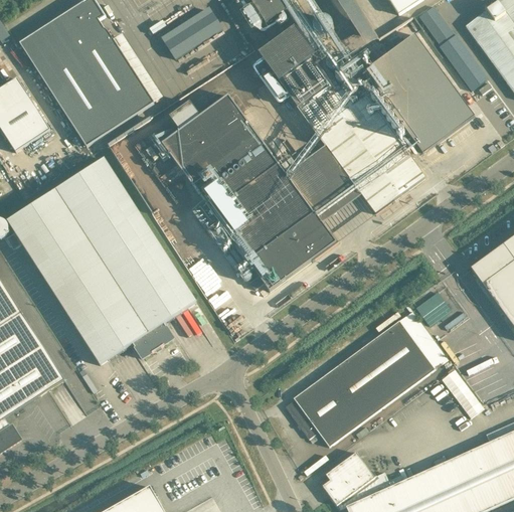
[(84,0),(19,42),(20,44),(87,146),(152,104),(104,29),(102,27),(102,26),(97,19),(104,15),(94,0),(84,0)]
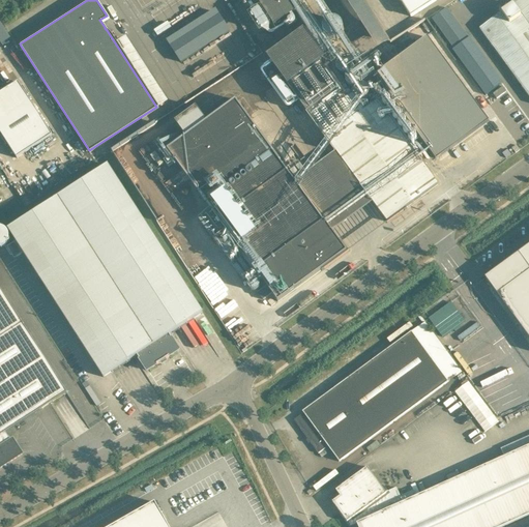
[(240,0),(245,8),(258,0),(273,25),(301,6),(296,0),(240,0)]
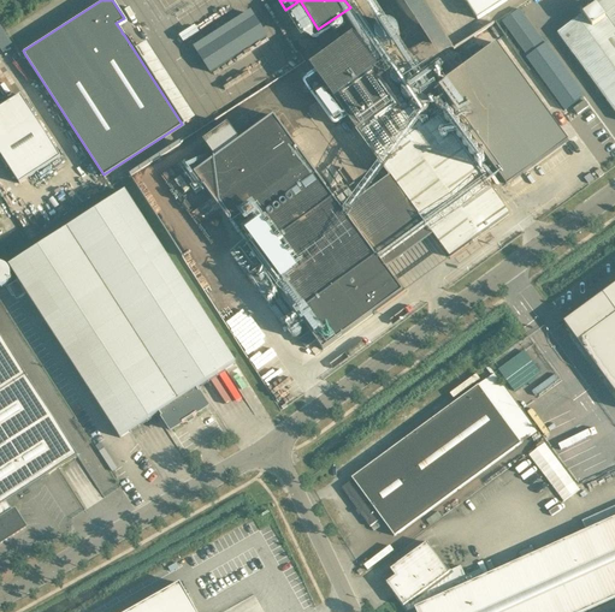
[(466,0),(477,16),(501,0),(466,0)]
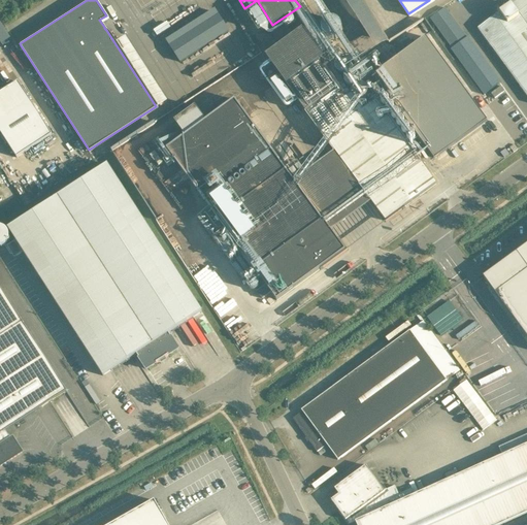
[(509,0),(511,1),(476,26),(526,94),(526,0),(509,0)]
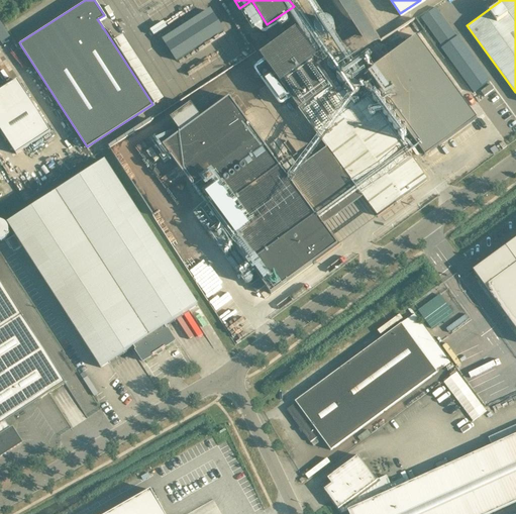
[(172,58),(222,29),(209,6),(159,34),(172,58)]
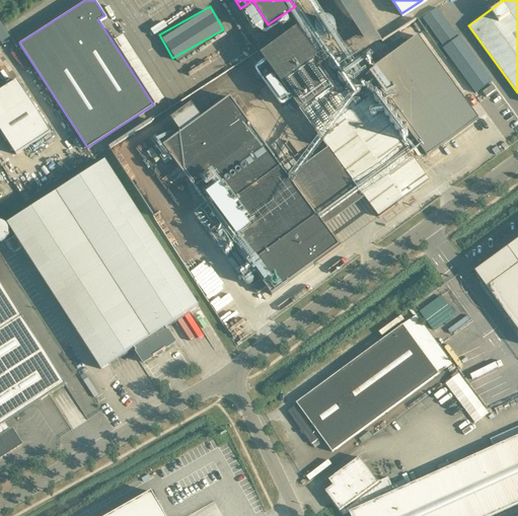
[(10,35),(0,20),(0,39),(2,42),(10,35)]
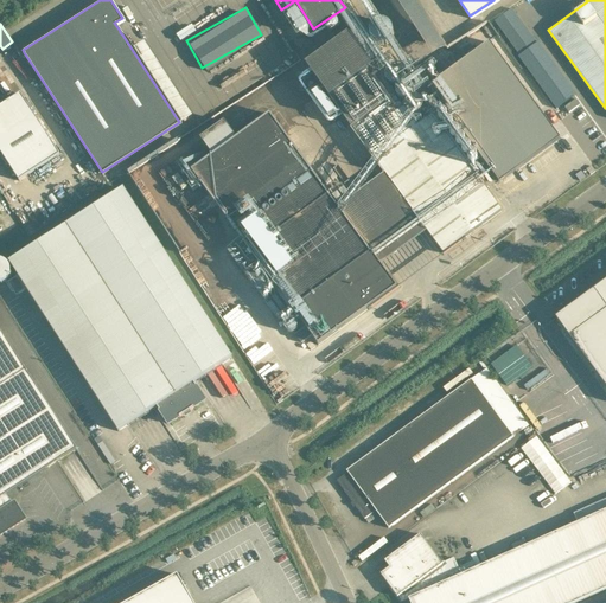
[(359,25),(306,63),(318,78),(330,96),(376,159),(384,171),(426,228),(442,250),(501,207),(431,111),(415,122),(380,75),(395,64),(388,53),(383,57),(359,25)]
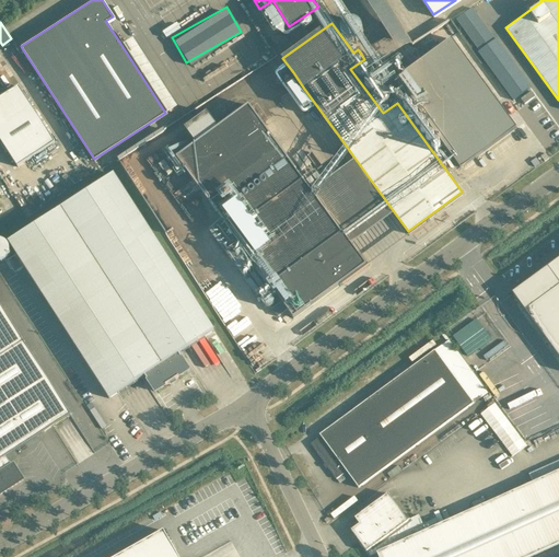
[(402,86),(391,94),(397,103),(408,95),(459,166),(504,134),(515,126),(451,36),(440,45),(395,78),(402,86)]
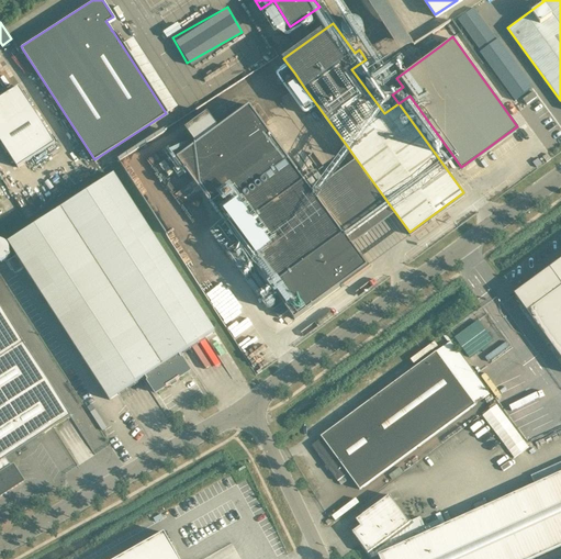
[(480,49),(514,98),(533,85),(497,36),(496,37),(480,49)]
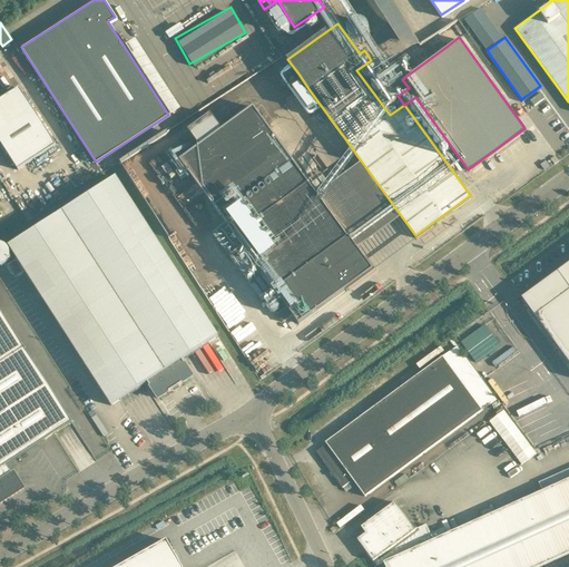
[(19,86),(0,97),(0,140),(17,167),(56,143),(19,86)]
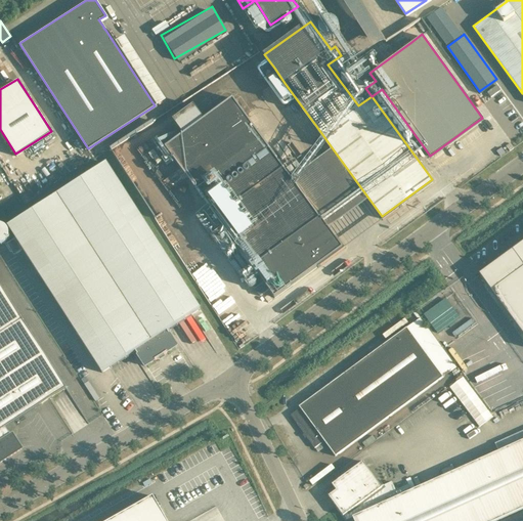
[(183,133),(165,146),(222,225),(210,234),(218,245),(230,236),(262,279),(254,287),(259,294),(268,288),(273,295),(343,245),(333,230),(331,231),(328,225),(291,177),(231,97),(205,118),(183,133)]
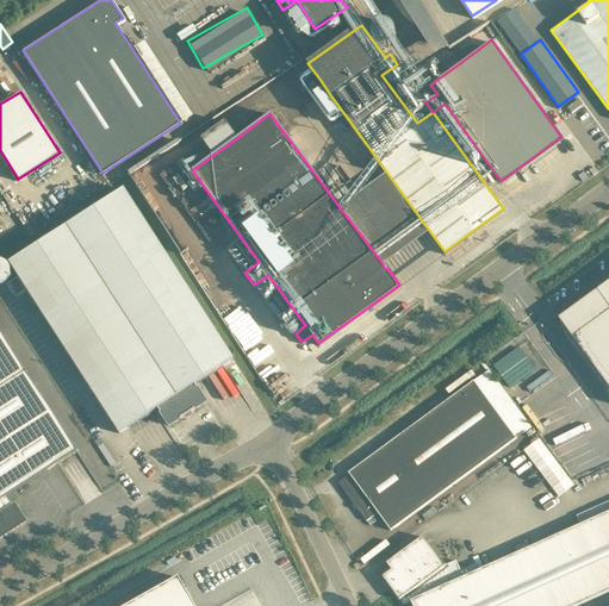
[(8,261),(17,274),(7,281),(16,293),(25,287),(118,430),(157,405),(168,423),(205,399),(194,381),(232,356),(123,187),(8,261)]
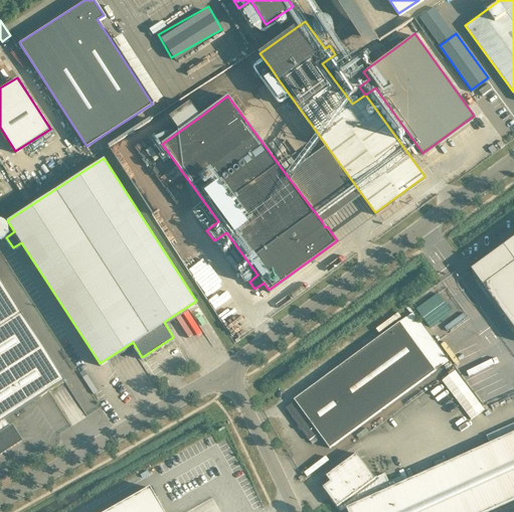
[(513,327),(513,234),(470,268),(513,327)]
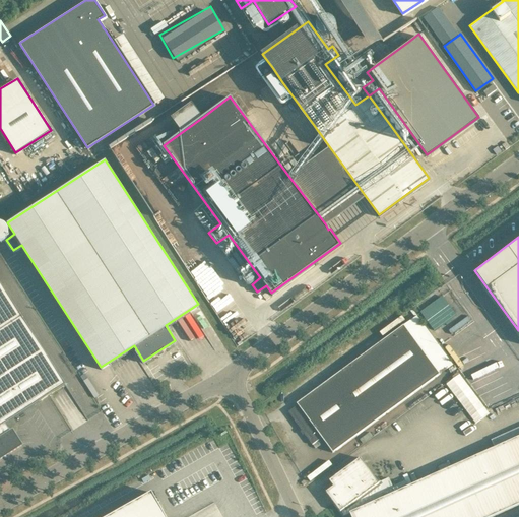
[(0,456),(2,455),(6,456),(6,452),(20,443),(12,429),(10,431),(5,422),(65,382),(0,281),(0,456)]
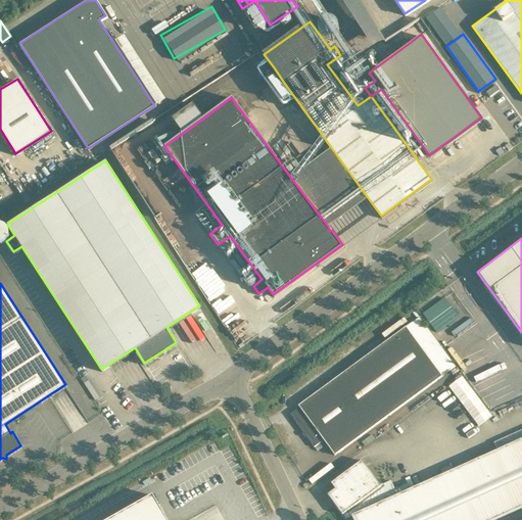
[(444,295),(422,312),(436,331),(459,315),(444,295)]
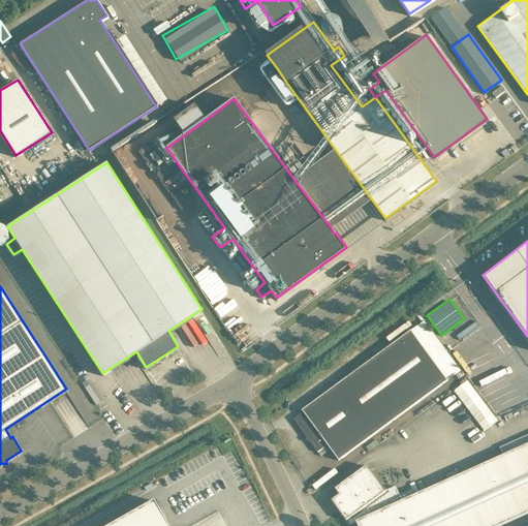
[(410,329),(301,408),(303,409),(292,416),(317,450),(327,442),(338,458),(446,378),(410,329)]
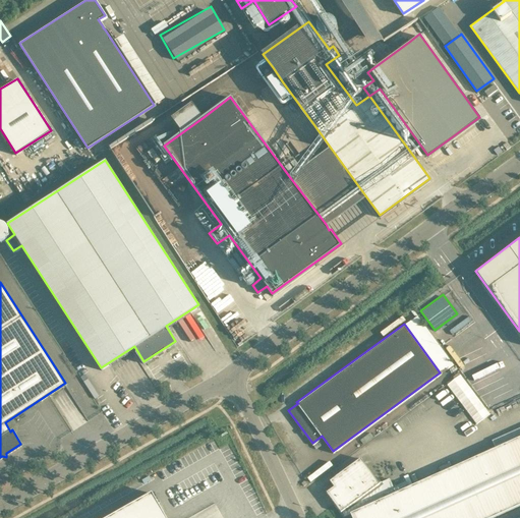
[(447,380),(474,420),(487,411),(460,370),(447,380)]
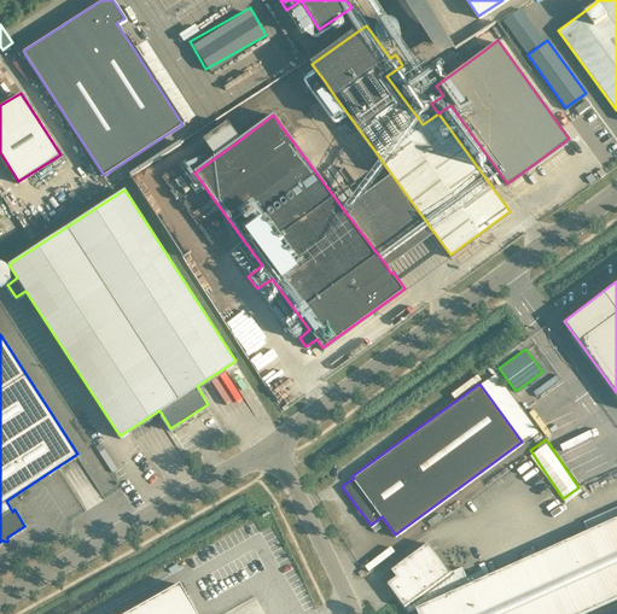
[(396,576),(386,582),(403,604),(405,604),(408,610),(415,607),(418,613),(574,613),(616,595),(616,515),(484,576),(481,568),(466,574),(461,565),(448,571),(428,541),(390,568),(396,576)]
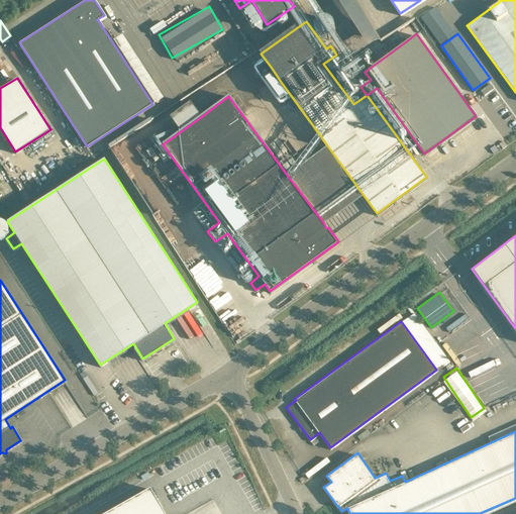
[(166,513),(150,487),(102,513),(166,513)]
